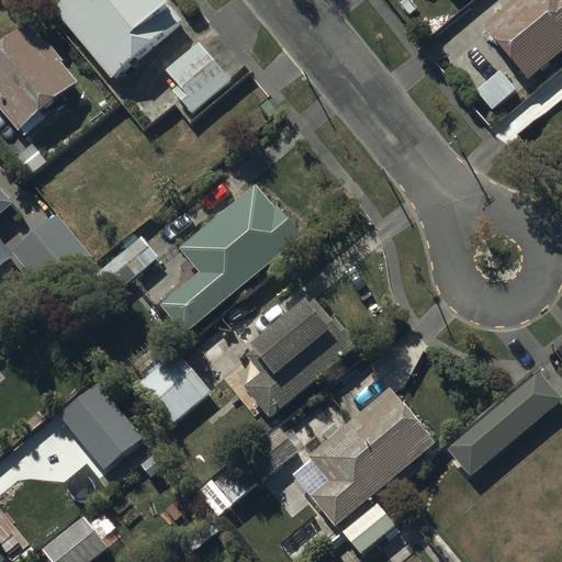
[(54,0),(51,3),(114,79),(184,21),(167,0),(54,0)]
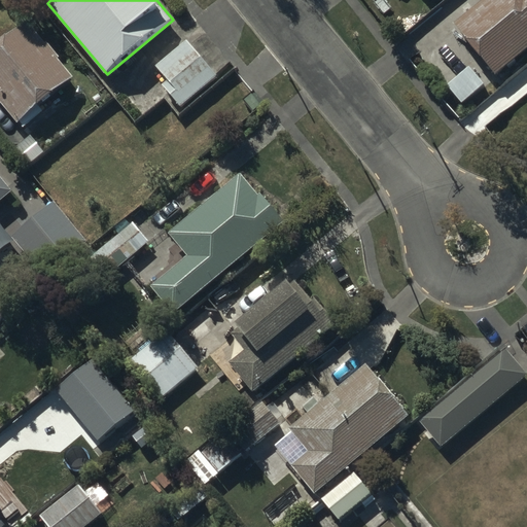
[(526,0),(480,0),(454,22),(498,74),(526,49),(526,0)]
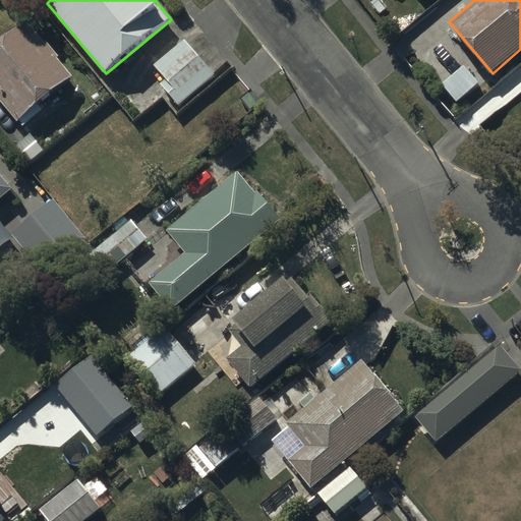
[(29,21),(0,45),(0,97),(20,121),(74,76),(29,21)]
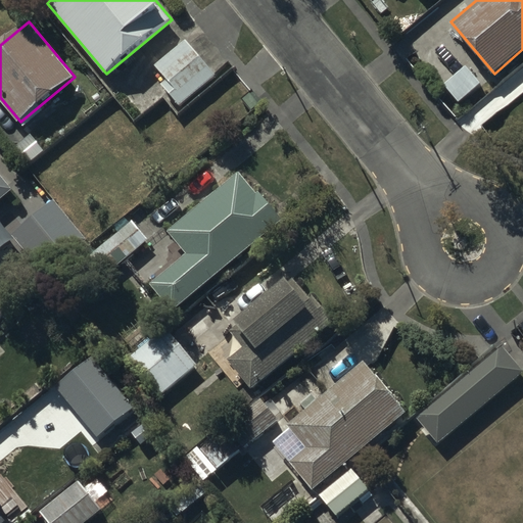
[(187,41),(157,66),(169,79),(162,84),(181,105),(217,75),(187,41)]
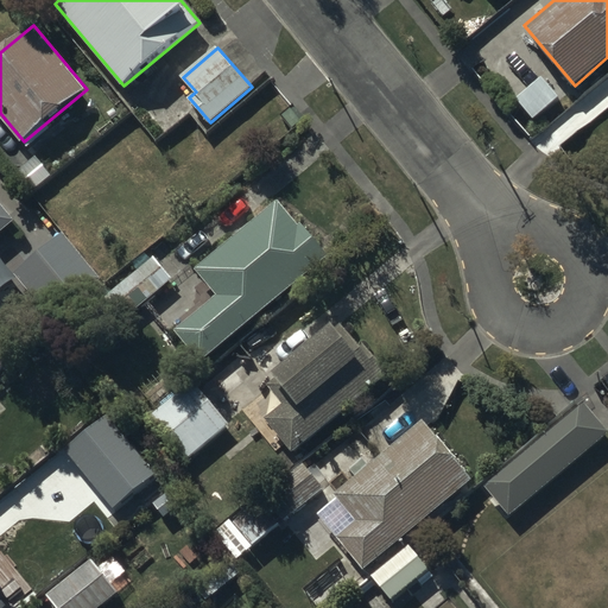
[(0,200),(0,233),(17,220),(0,200)]
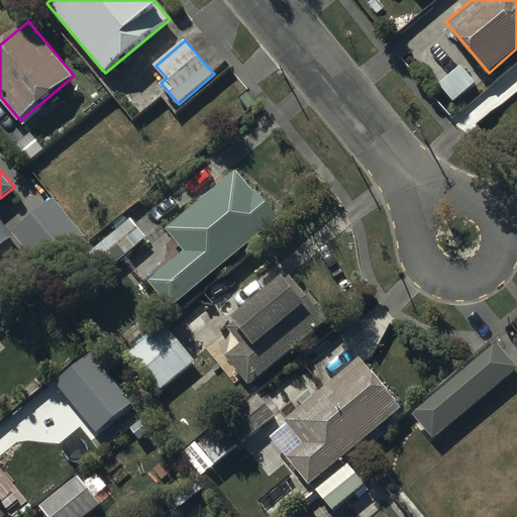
[(238,170),(168,228),(186,250),(150,281),(173,307),(281,217),(257,190),(255,191),(238,170)]
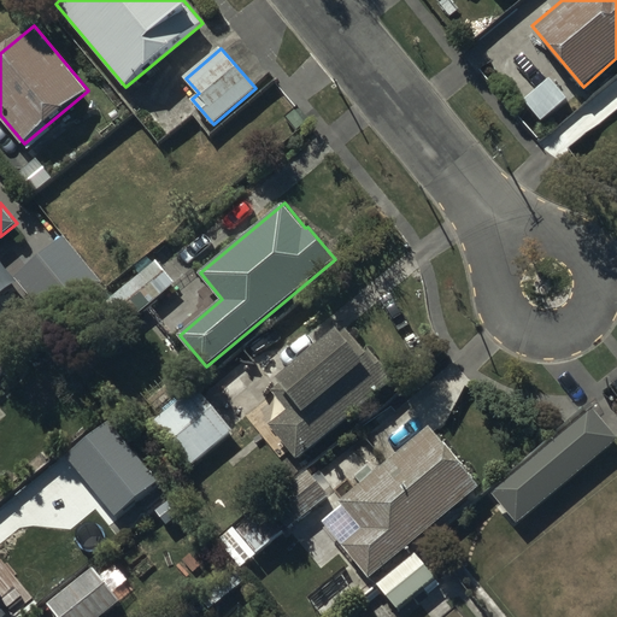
[(65,238),(15,276),(45,313),(94,275),(65,238)]
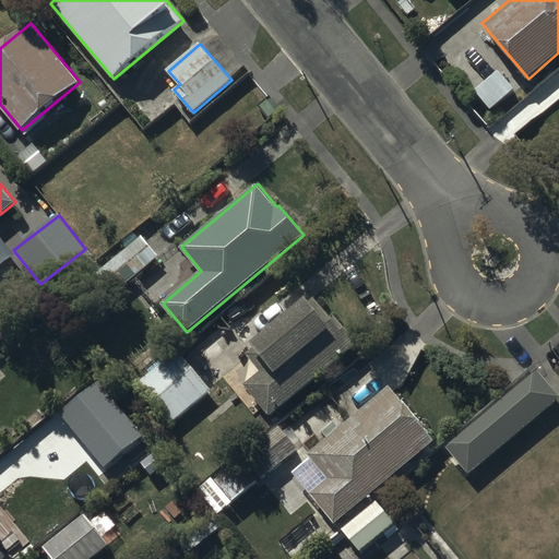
[(159,257),(142,236),(96,274),(114,295),(159,257)]
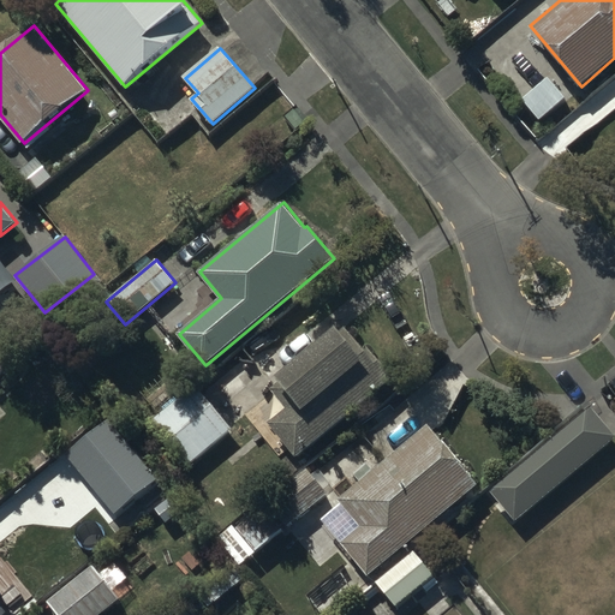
[(284,408),(267,423),(296,458),(390,377),(366,348),(363,352),(344,328),(269,390),(284,408)]
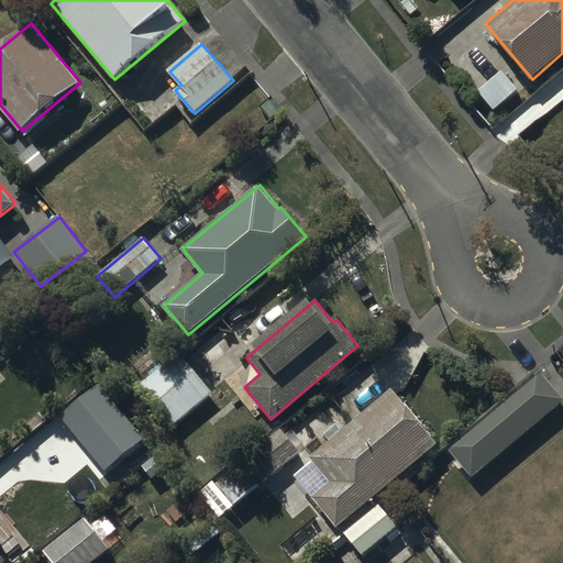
[(179,352),(139,386),(173,427),(214,393),(179,352)]
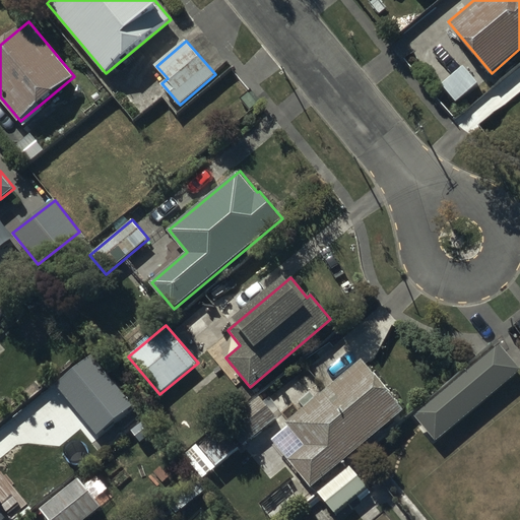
[(416,420),(437,445),(519,375),(519,371),(502,348),(416,420)]
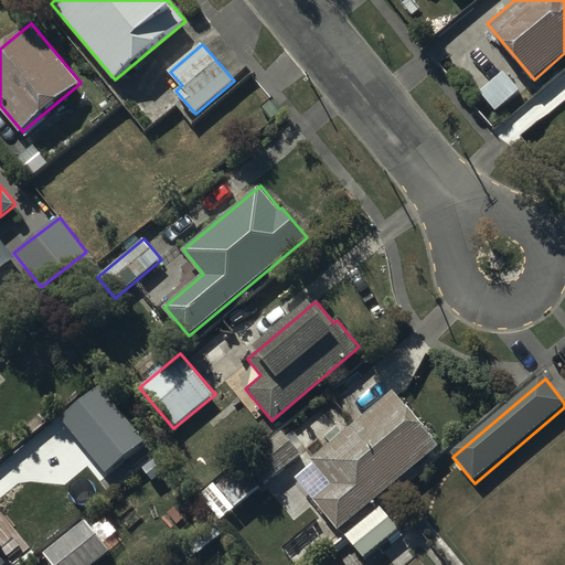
[(392,391),(310,459),(330,483),(312,499),(337,528),(437,446),(392,391)]
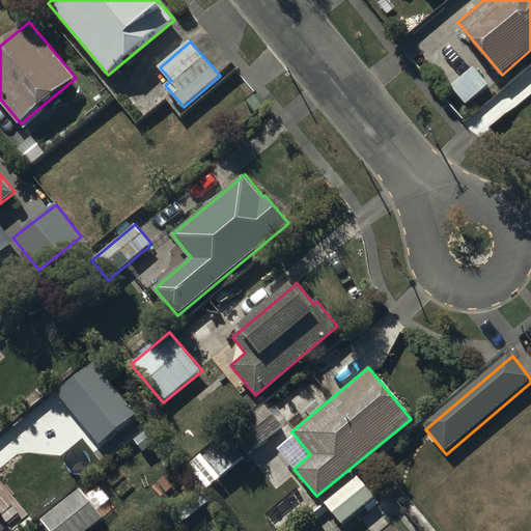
[(264,404),(230,434),(248,454),(282,426),(264,404)]
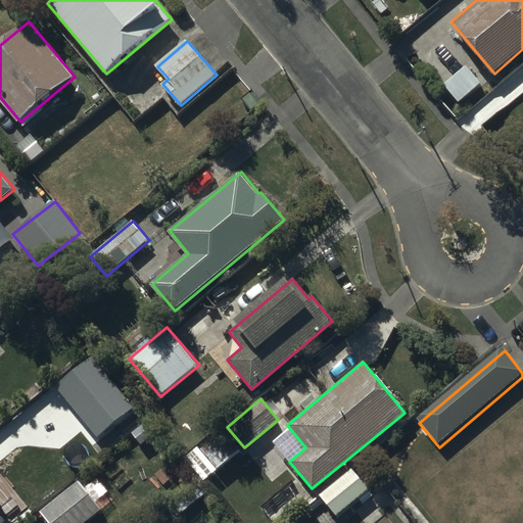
[(7,425),(0,431),(0,467),(26,446),(7,425)]
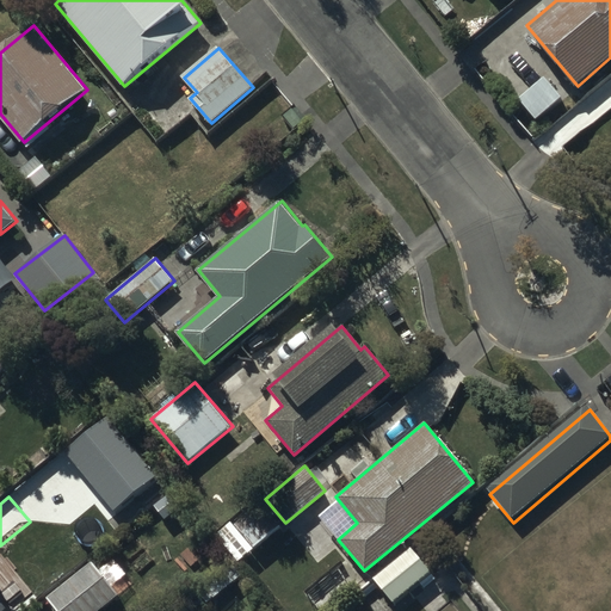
[(279,525),(261,503),(235,524),(253,548),(279,525)]
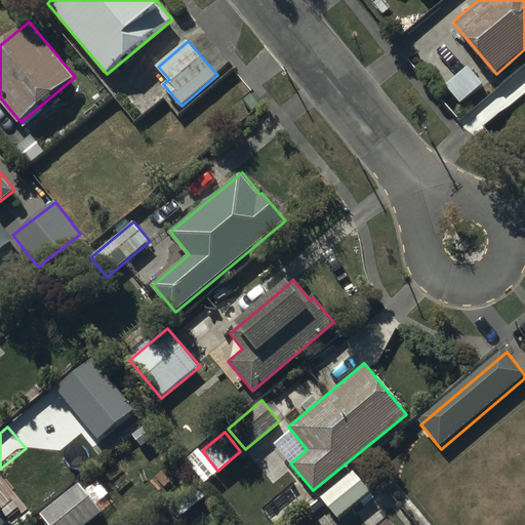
[(323,500),(340,522),(372,495),(355,474),(323,500)]
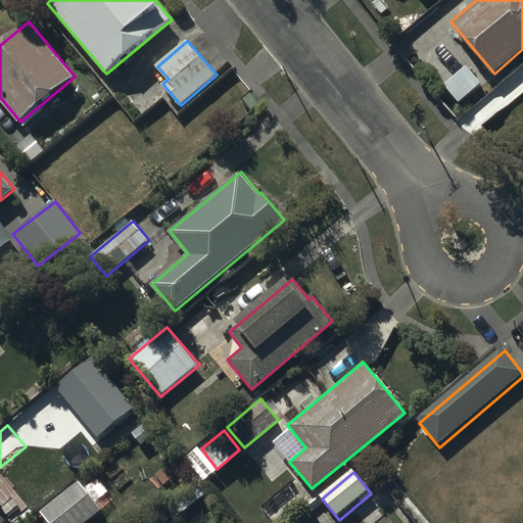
[(80,481),(42,512),(50,522),(85,522),(102,510),(80,481)]
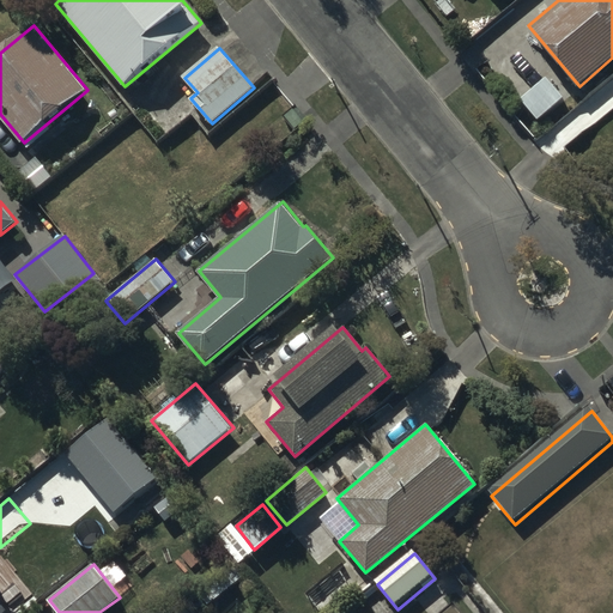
[(0,612),(12,612),(19,608),(4,588),(0,590),(0,612)]
